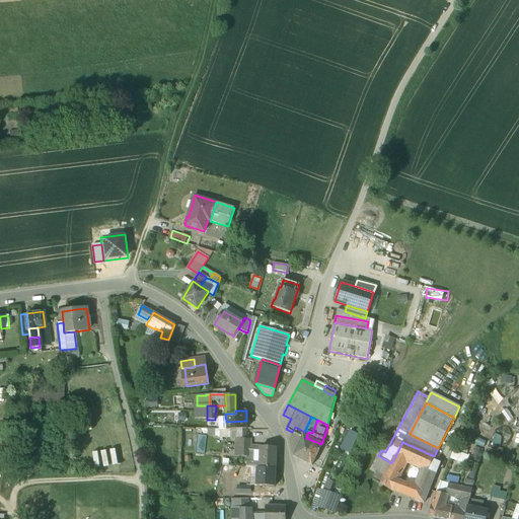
[(246,421),(226,422),(226,430),(236,429),(246,429),(246,421)]
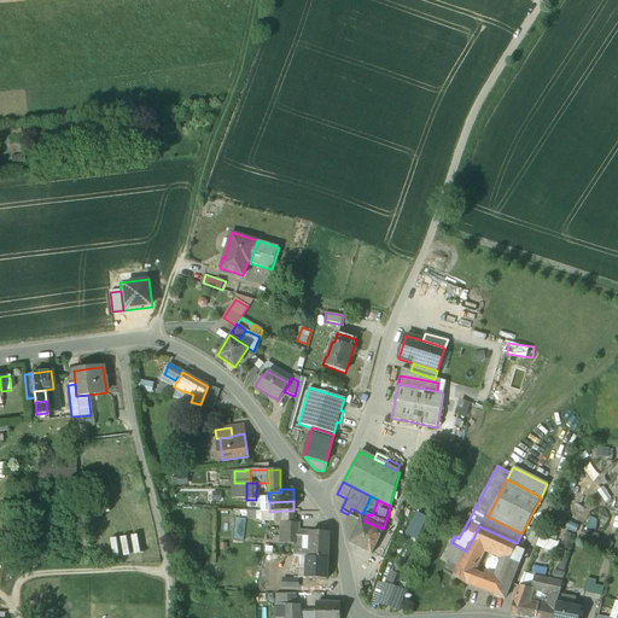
[(293,511),(281,511),(281,522),(293,523),(293,511)]
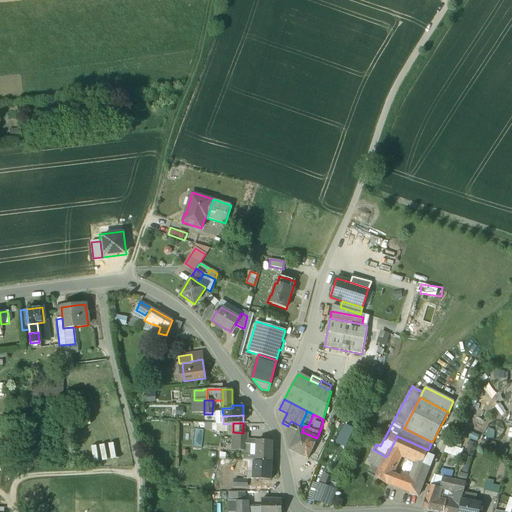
[(302,432),(298,430),(289,450),(308,459),(317,438),(302,432)]
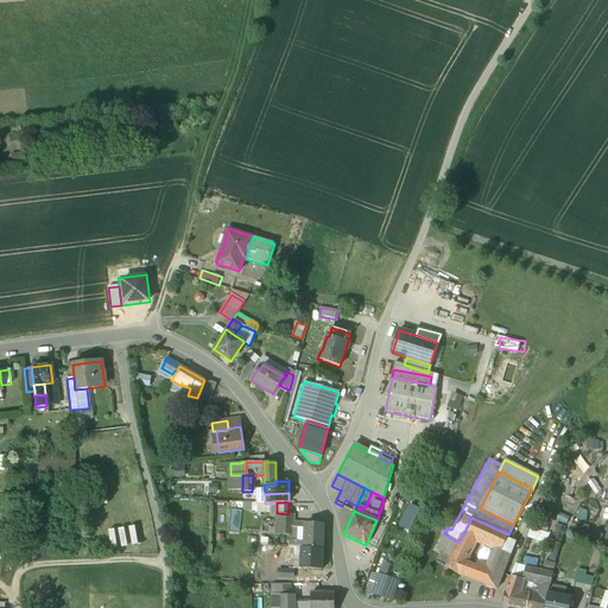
[(416,517),(407,512),(399,526),(409,531),(416,517)]
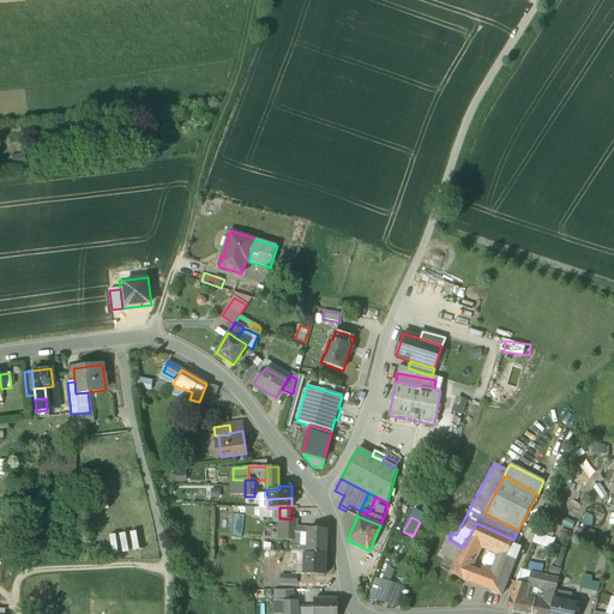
[(292,519),(280,518),(278,528),(284,528),(283,539),(293,540),(294,540),(294,531),(296,531),(296,528),(298,519),(292,519)]
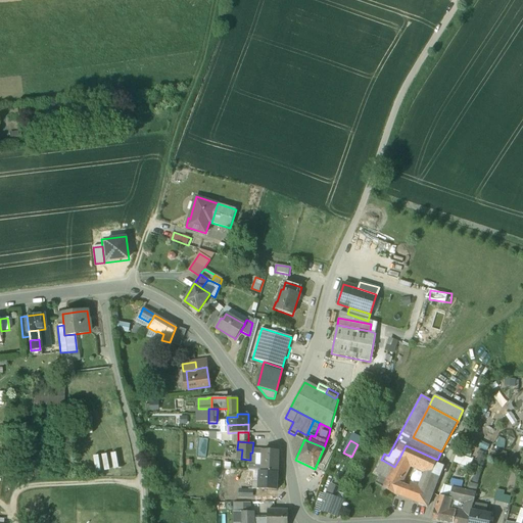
[(437,460),(406,445),(398,460),(410,464),(425,472),(431,474),(432,474),(437,460)]
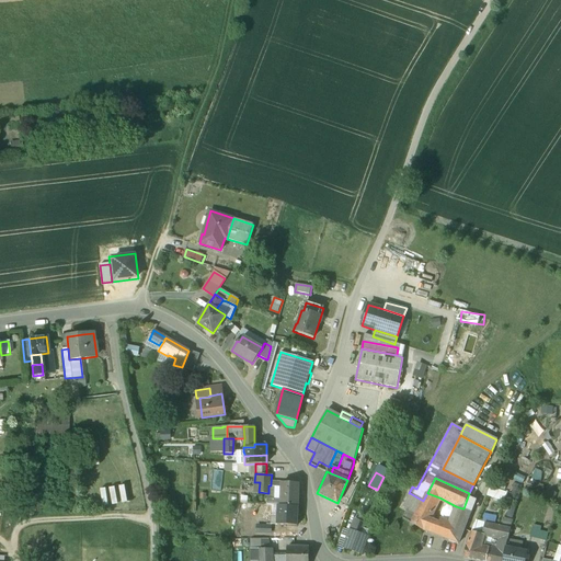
[(282,483),(271,482),(271,485),(268,485),(268,493),(267,493),(267,499),(281,499),(282,483)]
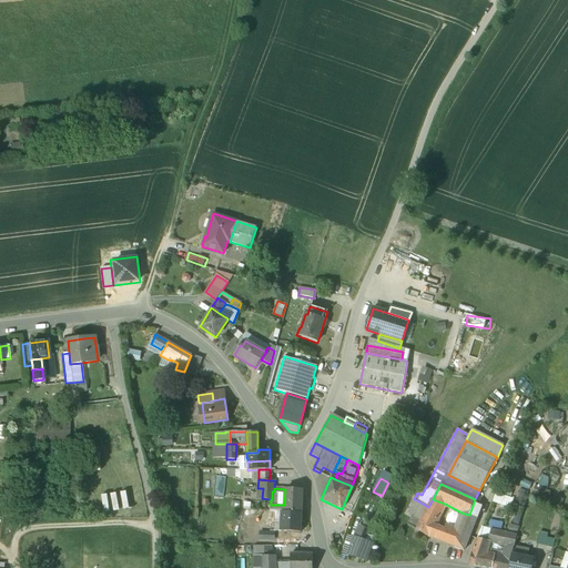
[(303,490),(285,489),(284,505),(284,511),(302,513),(303,490)]
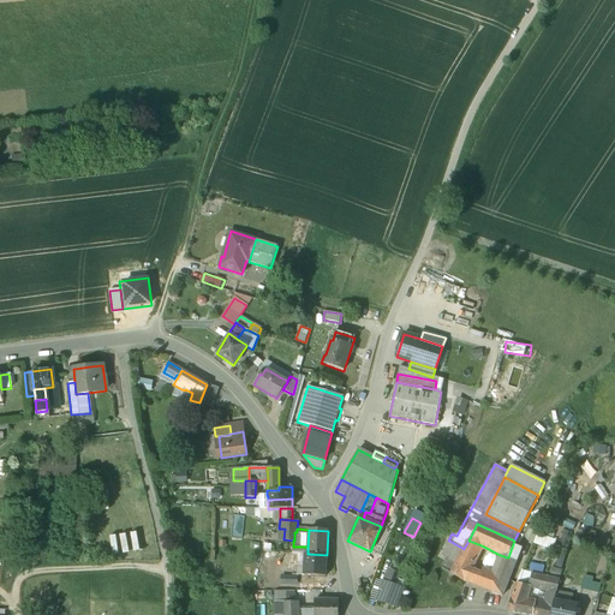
[(536,543),(554,549),(557,539),(539,532),(536,543)]
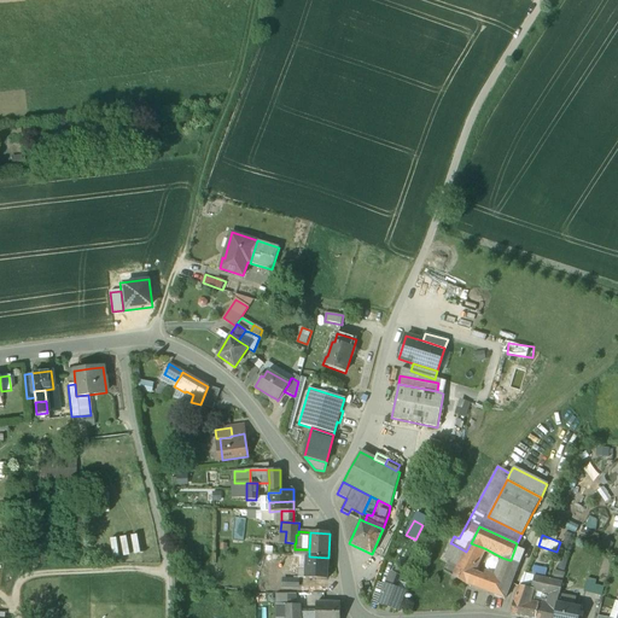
[(466,552),(452,543),(443,559),(449,561),(443,571),(454,577),(466,552)]
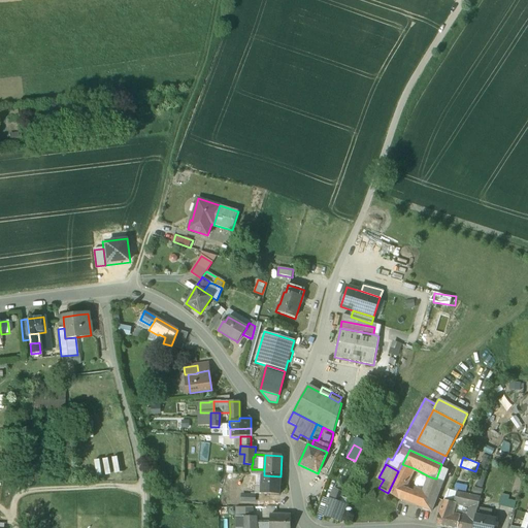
[(414,468),(402,464),(398,471),(409,475),(414,468)]
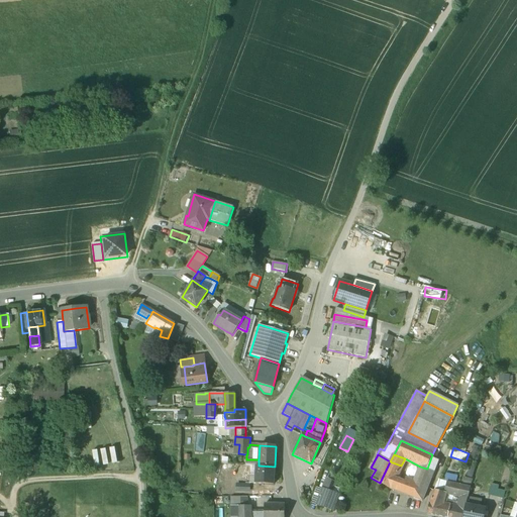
[(401,466),(390,461),(380,483),(382,484),(390,489),(391,490),(391,489),(392,490),(399,493),(400,493),(404,483),(398,481),(395,480),(396,477),(401,466)]
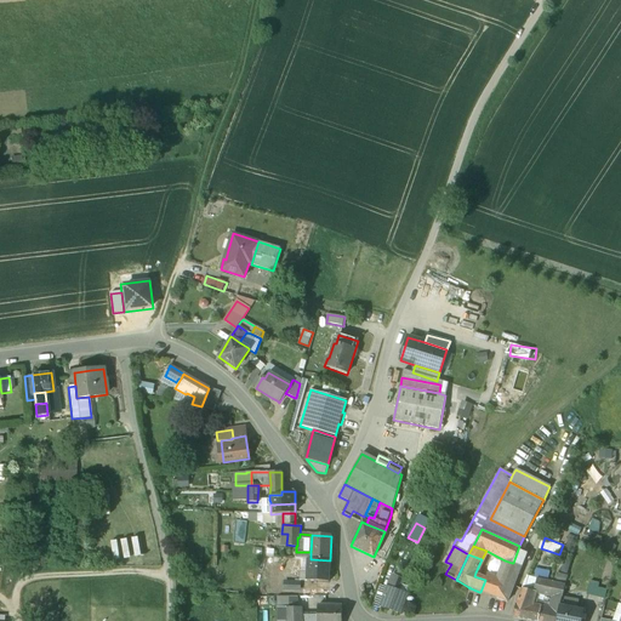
[(311,559),(308,559),(307,573),(307,581),(329,582),(330,560),(311,559)]
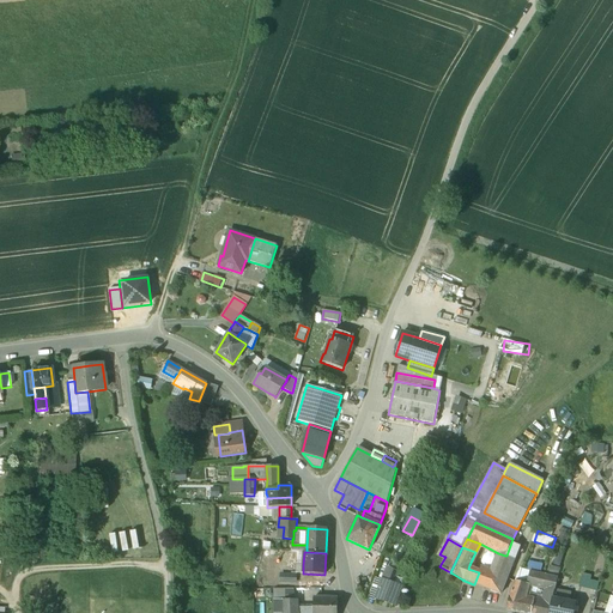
[(490,566),(489,571),(481,569),(479,572),(474,584),(477,586),(501,594),(514,559),(507,556),(505,556),(498,553),(492,566),(490,566)]
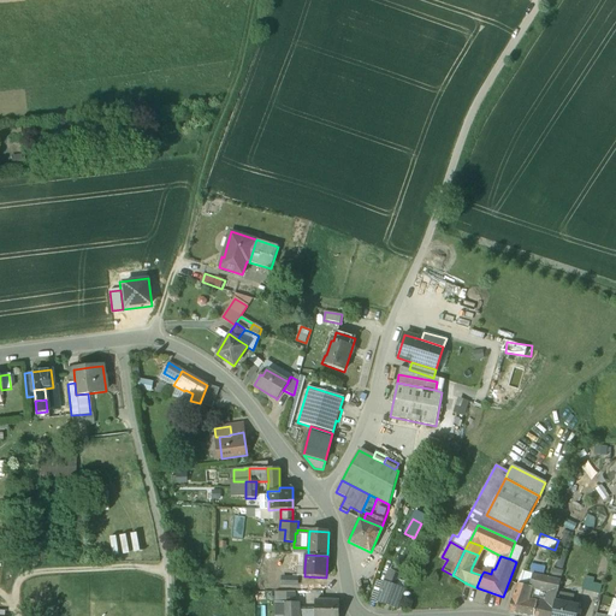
[(532,572),(544,574),(546,567),(533,564),(532,572)]
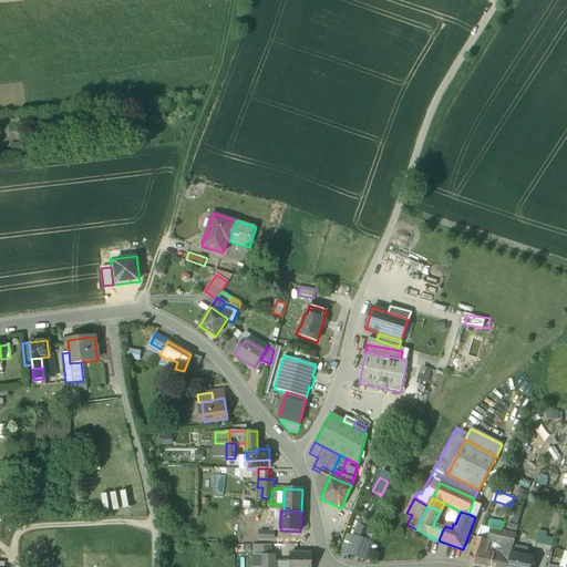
[(508,531),(517,533),(519,525),(509,523),(508,531)]
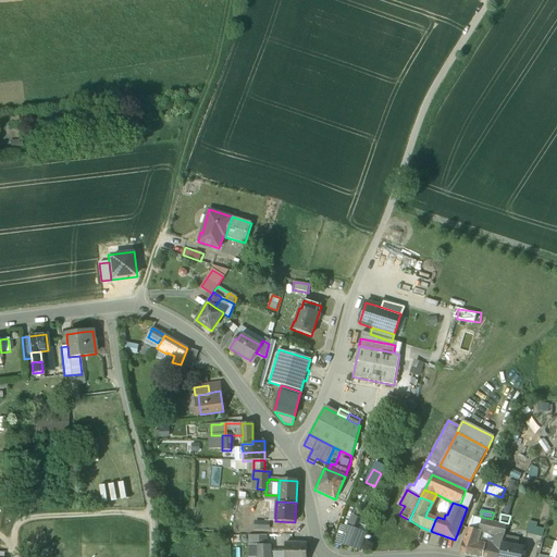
[(362,520),(353,516),(347,528),(357,532),(362,520)]
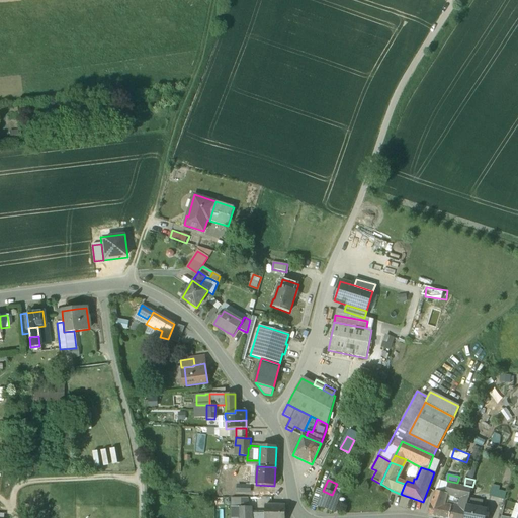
[(471,489),(448,484),(444,494),(446,494),(461,498),(468,499),(471,489)]
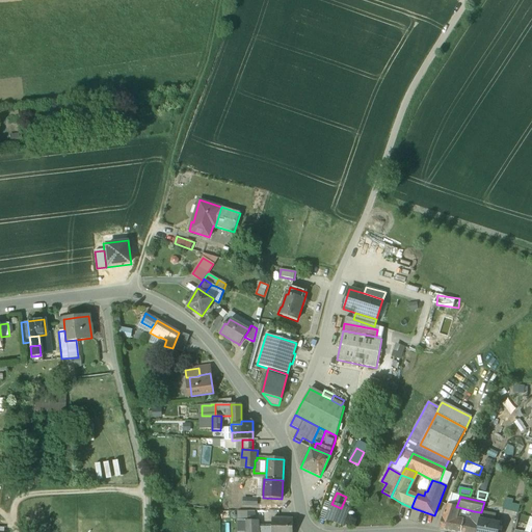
[(521,511),(522,504),(515,504),(515,499),(506,498),(505,510),(521,511)]
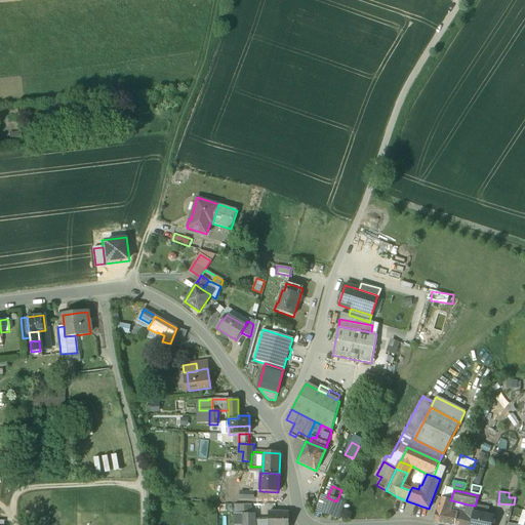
[(336,501),(327,497),(322,512),(337,518),(342,503),(336,501)]
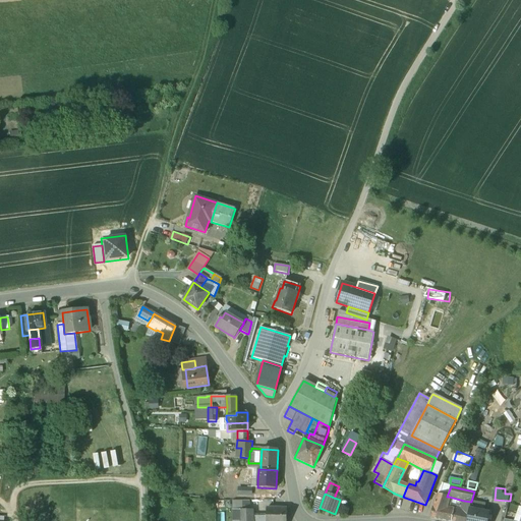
[(447,497),(438,494),(432,508),(430,518),(449,520),(452,520),(454,512),(445,510),(449,497),(447,497)]
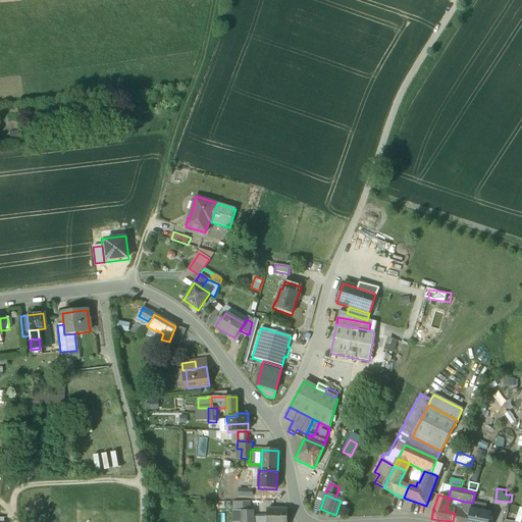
[(462,514),(455,513),(453,521),(467,521),(469,516),(470,511),(472,503),(465,502),(462,514)]
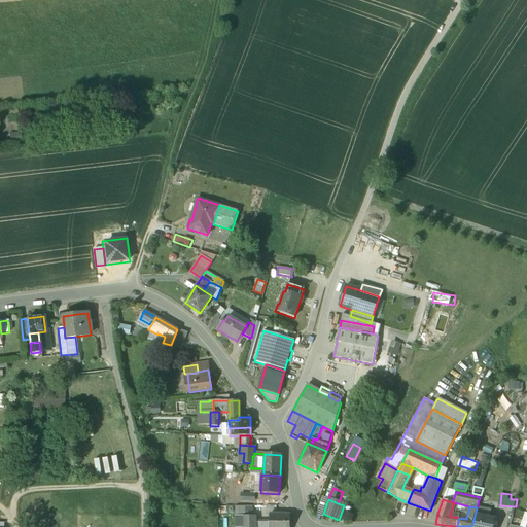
[(289,526),(290,514),(270,514),(270,526),(269,526),(289,526)]
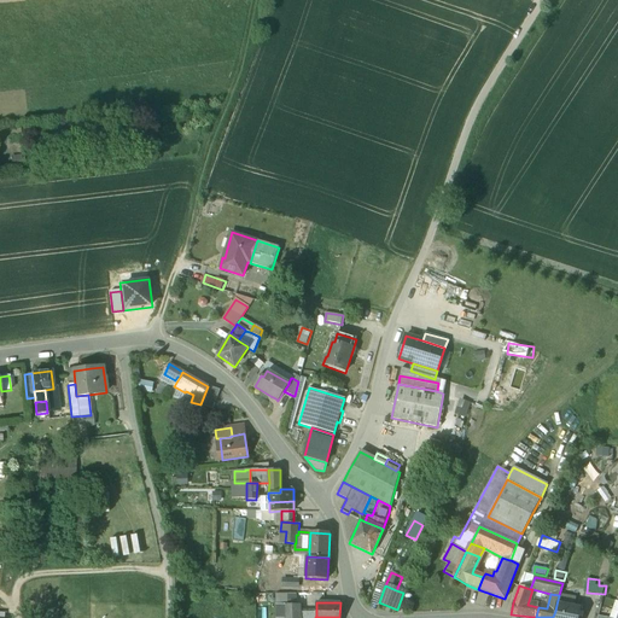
[(298,617),(299,605),(285,605),(285,617),(281,617),(280,617),(298,617)]
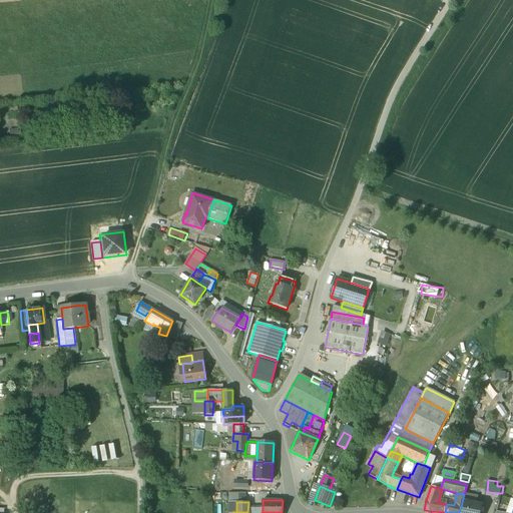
[(480,512),(482,506),(462,502),(461,507),(459,512),(480,512)]
